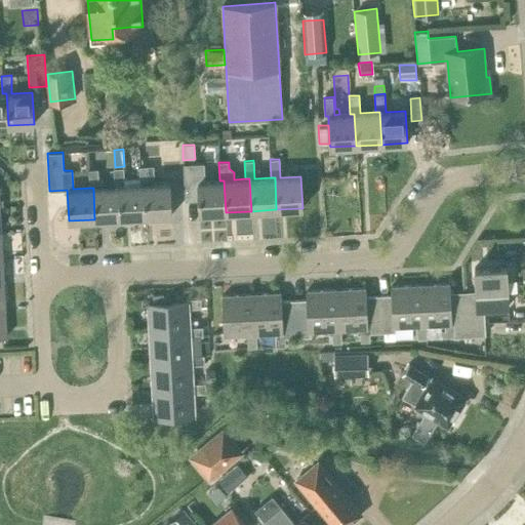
[(224,180),(219,180),(204,182),(203,163),(183,164),(185,200),(199,199),(199,213),(226,212),(224,180)]
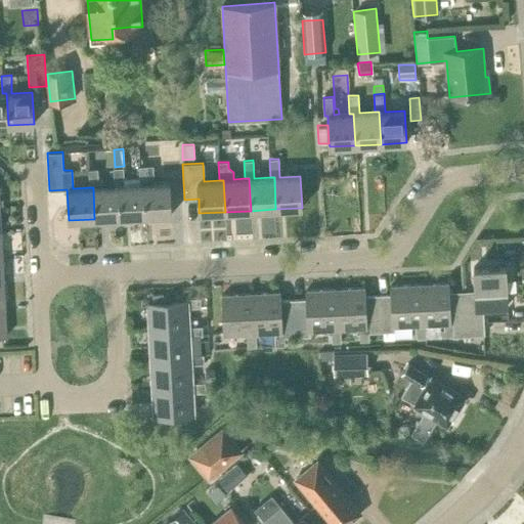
[(145,216),(171,215),(170,182),(149,184),(148,166),(139,166),(139,184),(143,184),(145,216)]
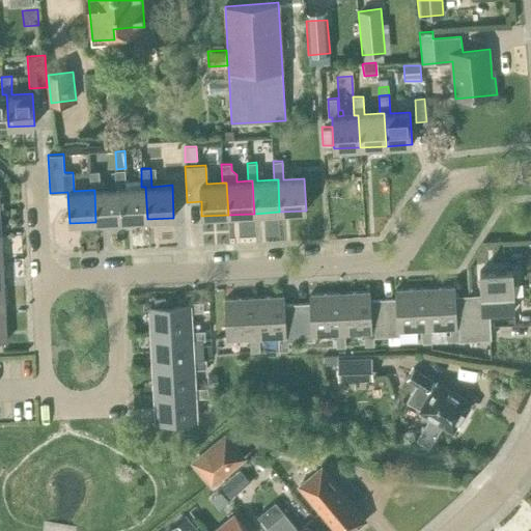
[(145,187),(141,187),(126,188),(124,169),(115,170),(116,188),(119,188),(121,221),(147,219),(145,187)]
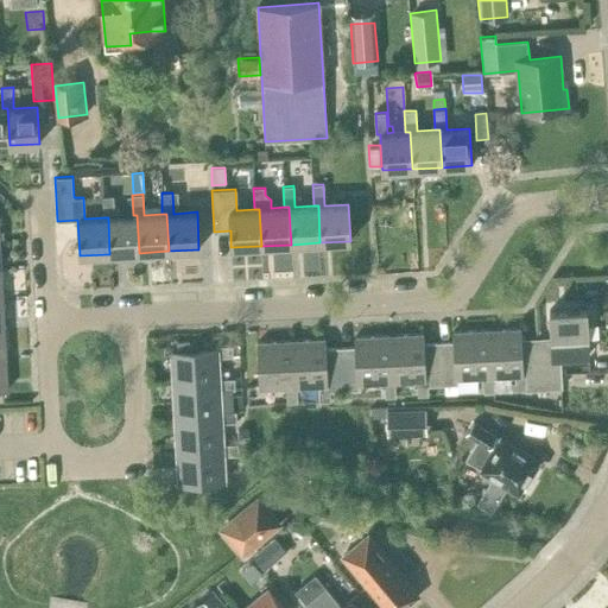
[(119,209),(114,209),(113,196),(102,196),(103,217),(108,217),(109,254),(139,253),(137,215),(133,215),(119,216),(119,209)]
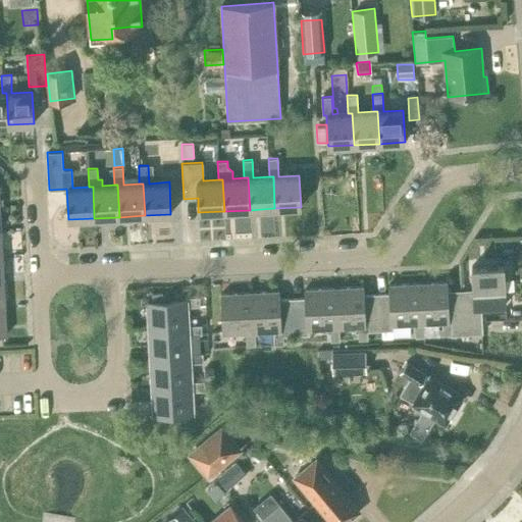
[(449,321),(482,319),(481,306),(506,305),(504,264),(472,266),(473,289),(460,290),(461,307),(449,308),(449,321)]
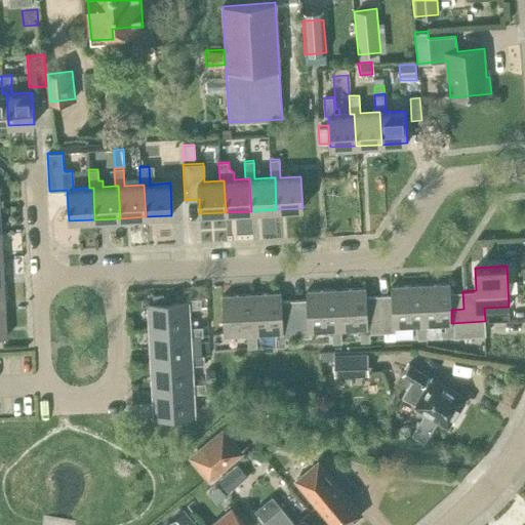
[(463,309),(462,291),(450,292),(449,283),(420,285),(422,325),(427,325),(445,324),(446,330),(441,330),(442,337),(486,334),(485,321),(451,323),(451,310),(463,309)]
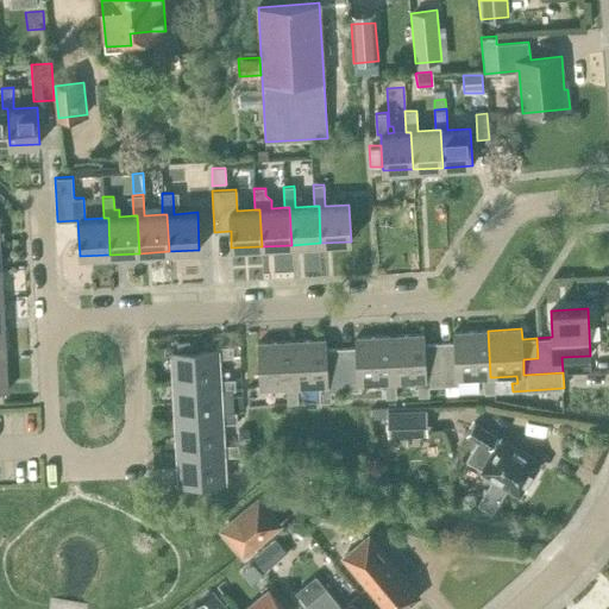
[(495,377),(490,377),(488,331),(453,332),(454,341),(439,343),(441,385),(459,384),(459,380),(484,377),(485,393),(496,391),(495,377)]
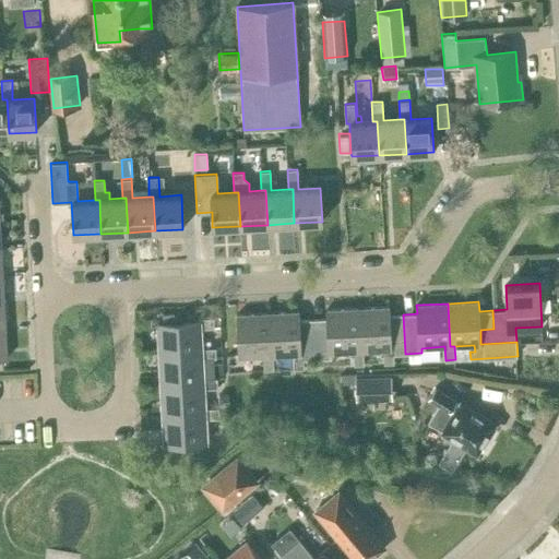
[(405,354),(403,314),(390,316),(389,307),(357,308),(359,352),(364,352),(383,351),(384,364),(395,363),(394,355),(405,354)]
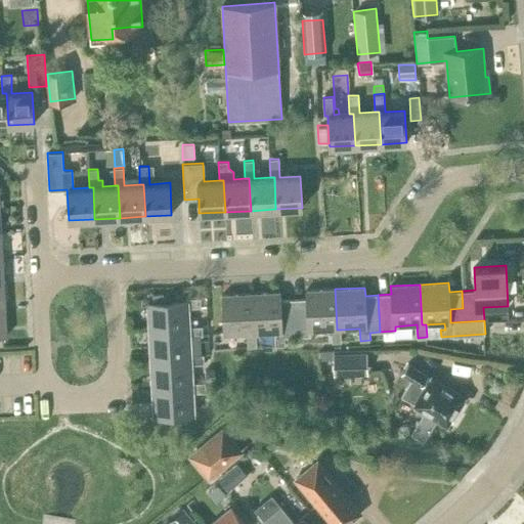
[(341,330),(337,330),(335,289),(305,291),(306,299),(294,299),(296,337),(310,336),(310,331),(332,330),(333,342),(342,342),(341,330)]
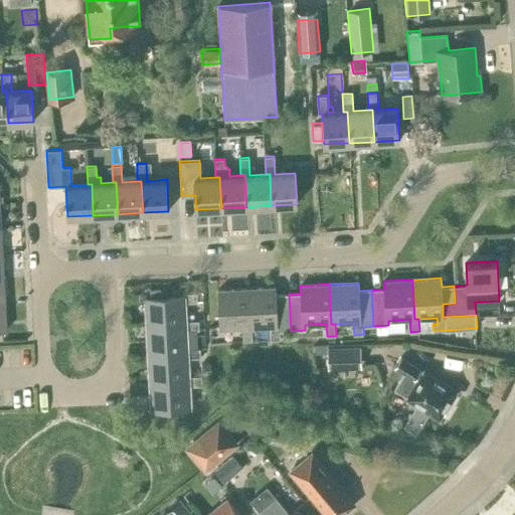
[(291,331),(289,294),(276,295),(276,287),(246,289),(248,328),(252,328),(271,327),(271,339),(281,339),(280,331),(291,331)]
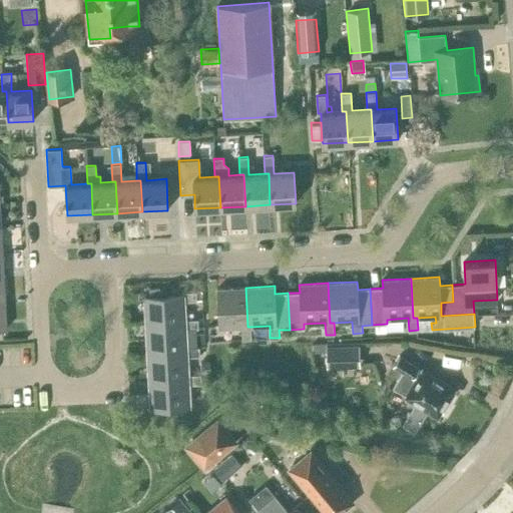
[(251,327),(247,327),(245,288),(217,289),(219,328),(241,327),(242,340),(252,340),(251,327)]
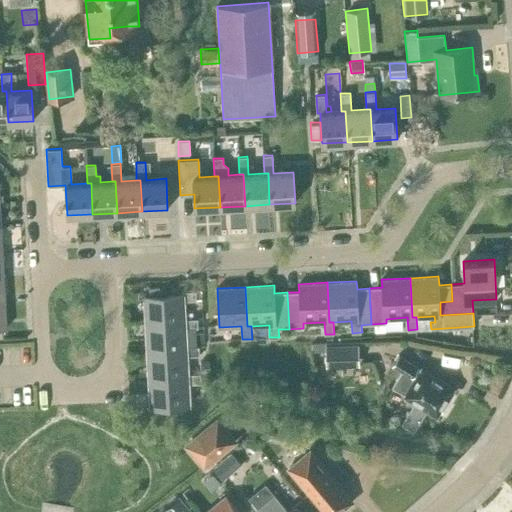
[(186,322),(186,319),(185,301),(197,300),(196,291),(184,292),(184,294),(144,296),(146,324),(186,322)]
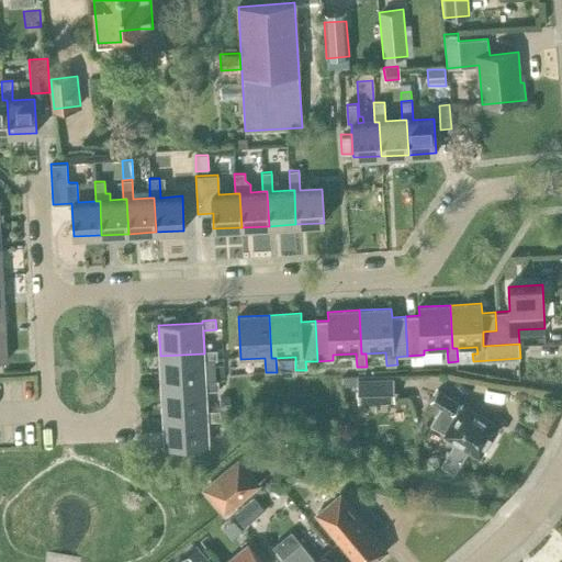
[(205,384),(205,381),(204,361),(217,360),(217,350),(204,350),(204,353),(160,356),(161,386),(205,384)]
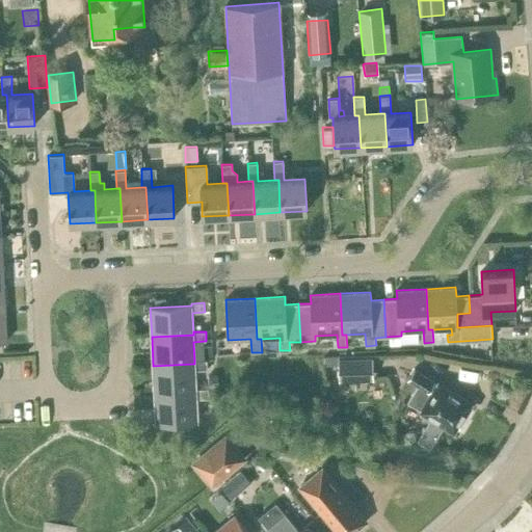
[(373,380),(373,357),(338,358),(338,381),(373,380)]
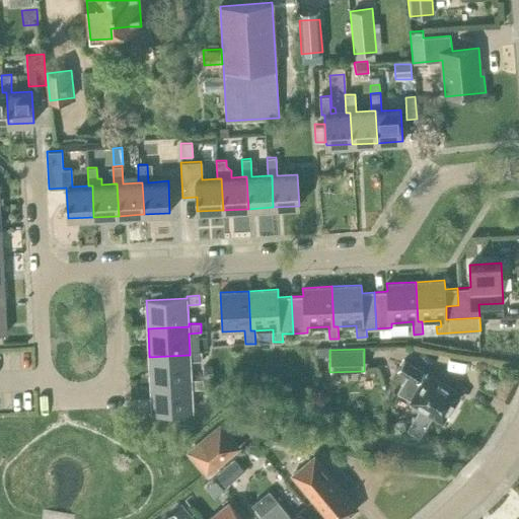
[(192,382),(192,380),(191,361),(202,360),(202,351),(190,352),(190,355),(149,357),(151,385),(192,382)]
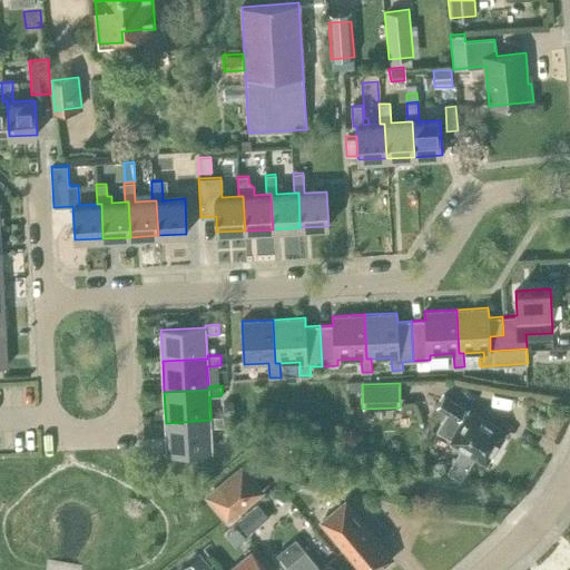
[(448,414),(436,431),(452,441),(451,441),(462,448),(467,451),(474,455),(485,462),(489,458),(491,460),(495,451),(493,450),(504,432),(444,395),(436,408),(448,414)]
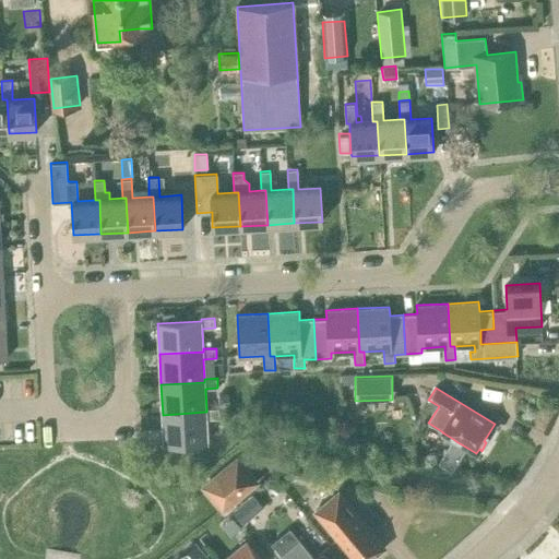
[(218,393),(219,407),(229,406),(228,393),(218,393)]
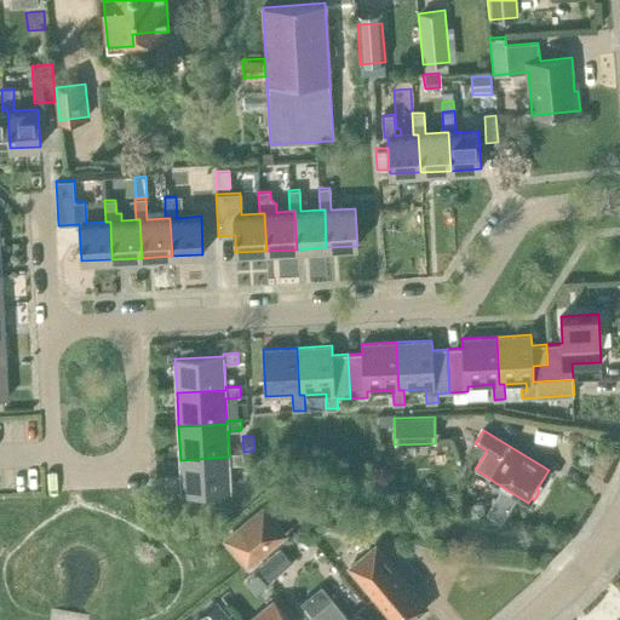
[(181,460),(182,494),(231,492),(230,465),(244,464),(244,453),(229,454),(229,457),(181,460)]
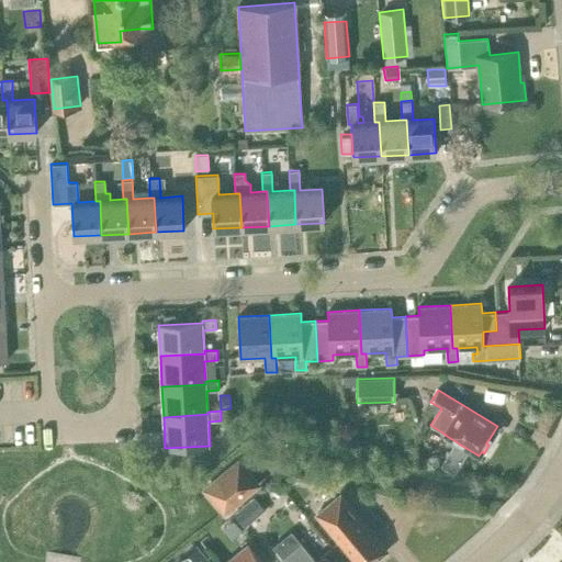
[(454,471),(468,449),(460,445),(456,441),(441,463),(454,471)]
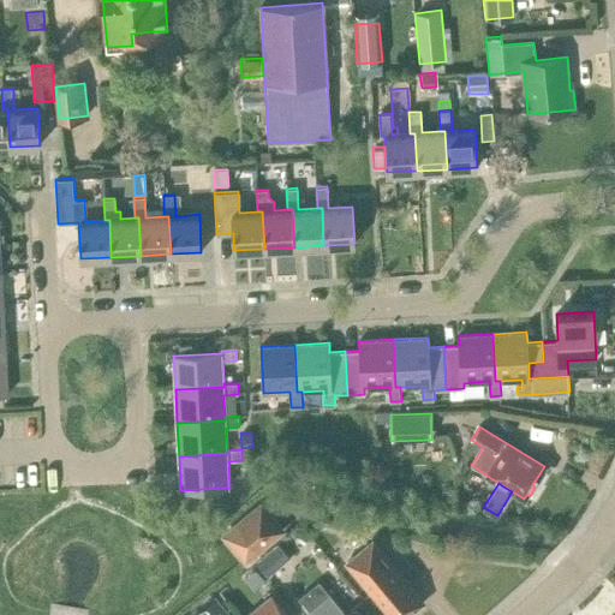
[(281,530),(267,512),(261,505),(226,535),(249,563),(260,554),(257,550),(281,530)]
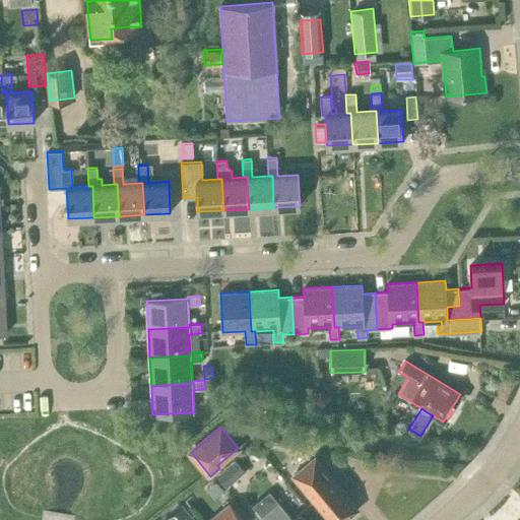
[(359,509),(315,457),(294,475),(330,519),(344,519),(346,519),(349,519),(354,515),(355,511),(359,509)]
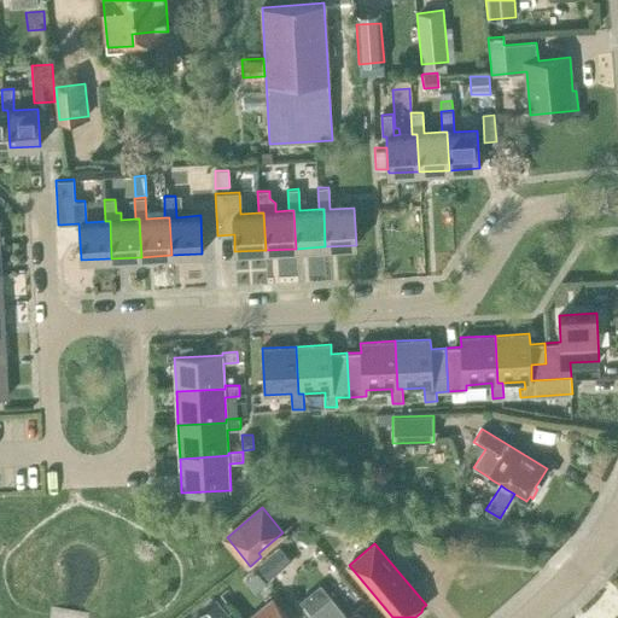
[(257,565),(269,579),(291,561),(279,546),(257,565)]
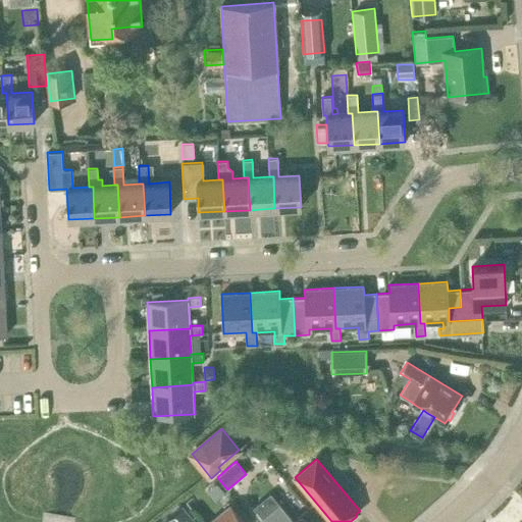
[(305,521),(300,516),(295,520),(280,504),(261,519),(263,521),(305,521)]
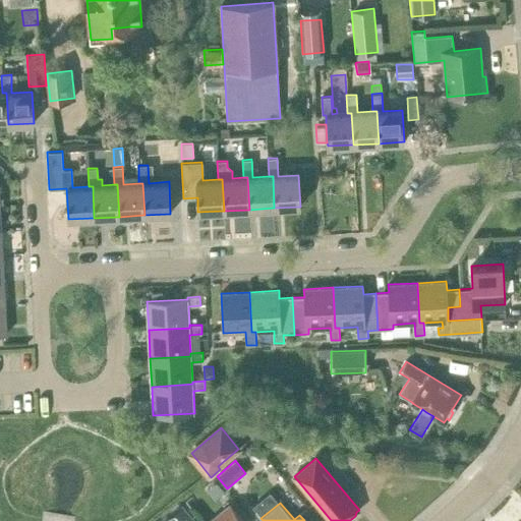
[(244,520),(231,505),(211,520),(244,520)]
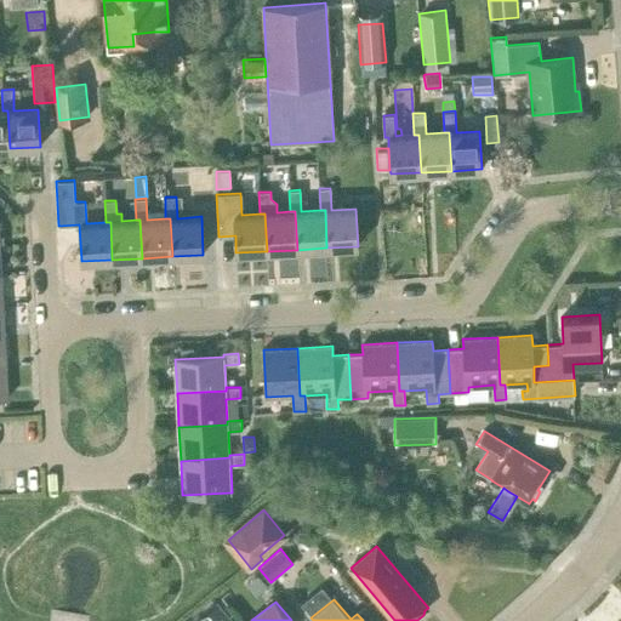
[(200,619),(201,620),(232,620),(218,604),(200,619)]
